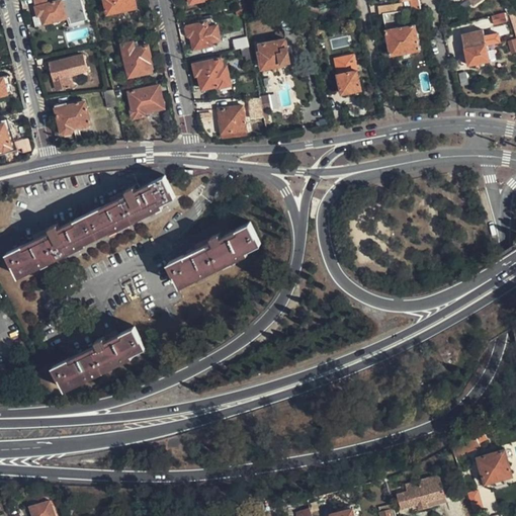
[(66,21),(61,2),(47,5),(45,0),(35,0),(33,1),(34,9),(33,9),(36,19),(39,18),(41,26),(66,21)]
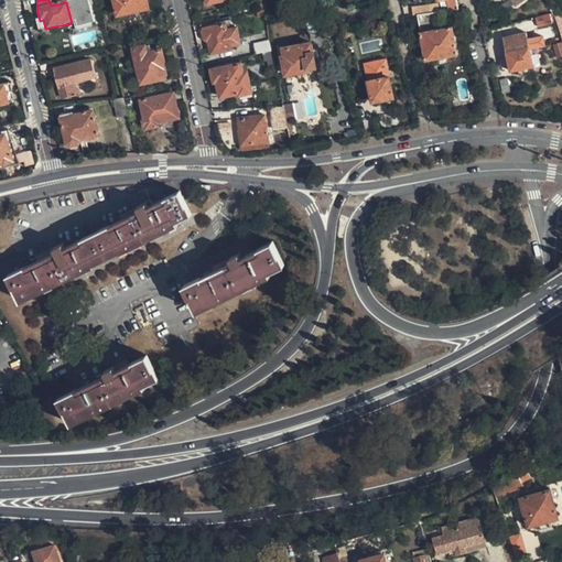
[(112,0),(117,15),(147,8),(144,0),(112,0)]
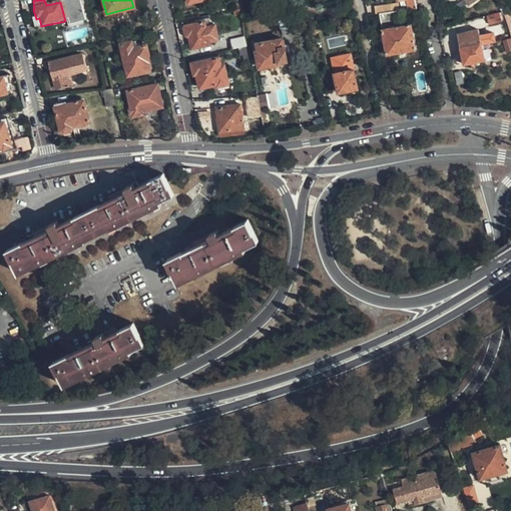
[(417,50),(412,24),(403,26),(400,10),(380,14),(387,55),(417,50)]
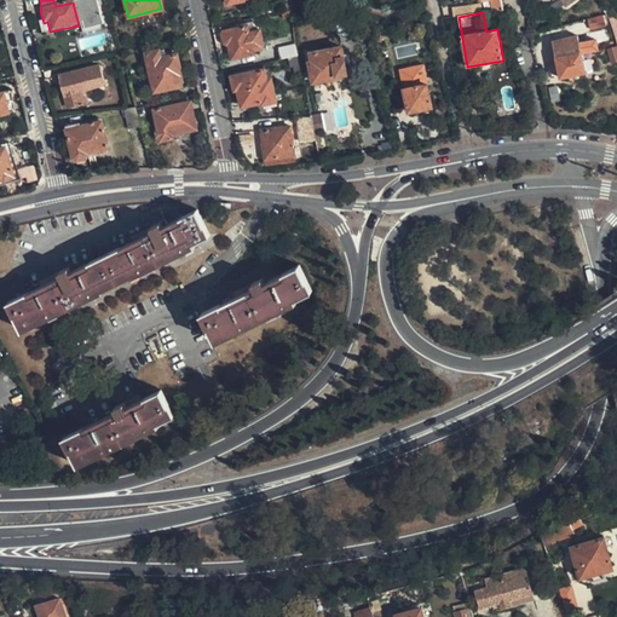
[(346,16),(336,17),(339,34),(349,32),(346,16)]
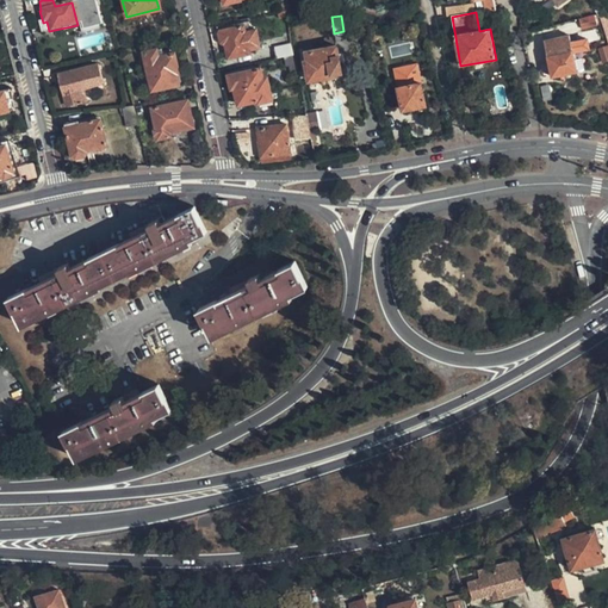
[(578,32),(595,29),(594,17),(576,20),(578,32)]
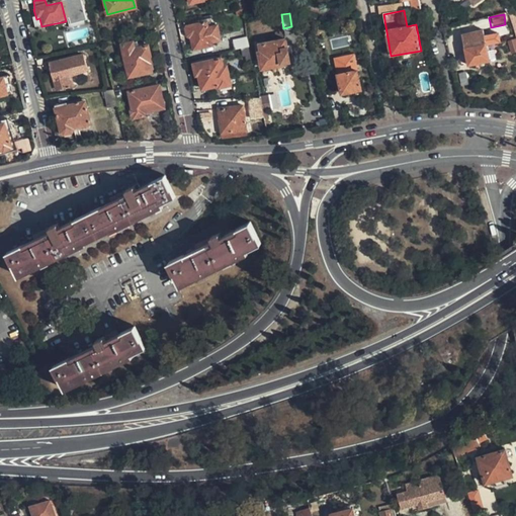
[(508,56),(515,54),(515,15),(508,18),(514,40),(505,43),(508,56)]
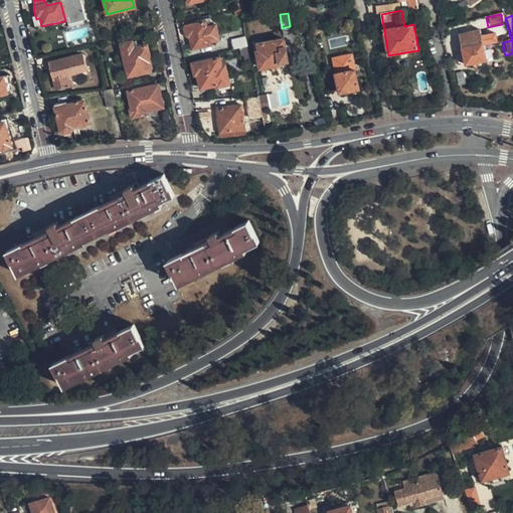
[(210,46),(205,22),(185,27),(184,29),(185,36),(187,38),(190,38),(193,50),(210,46)]
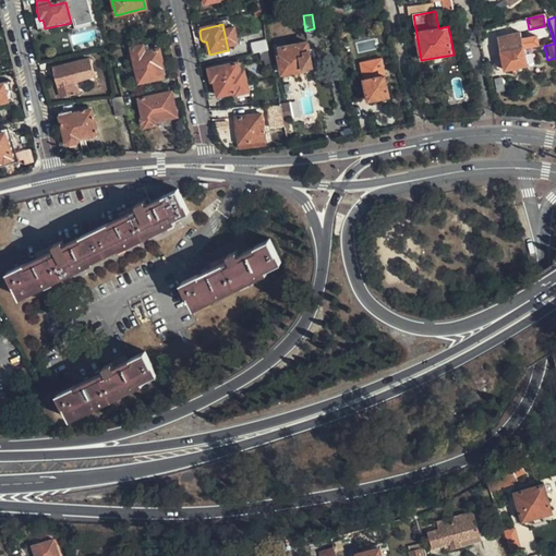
[(504,70),(527,64),(519,33),(496,39),(504,70)]
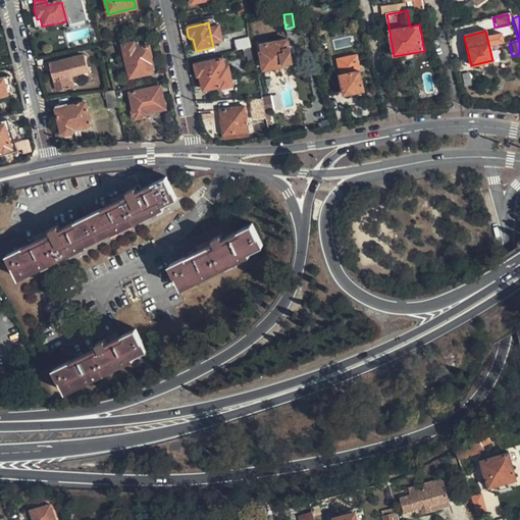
[(236,44),(237,51),(252,48),(251,41),(236,44)]
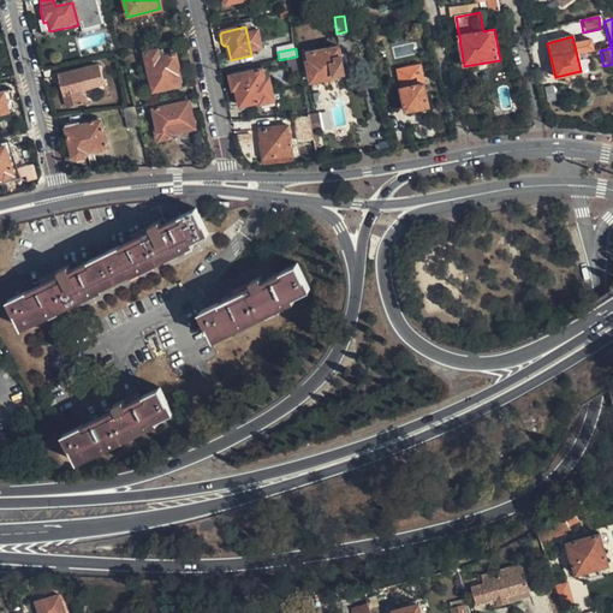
[(340,48),(311,54),(313,61),(309,63),(313,83),(339,78),(338,75),(345,73),(340,48)]
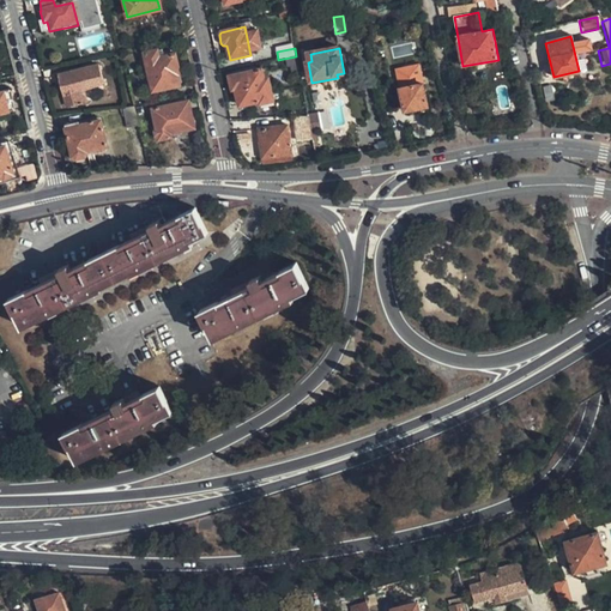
[(179,85),(176,74),(179,74),(174,54),(158,58),(156,52),(143,54),(151,91),(179,85)]
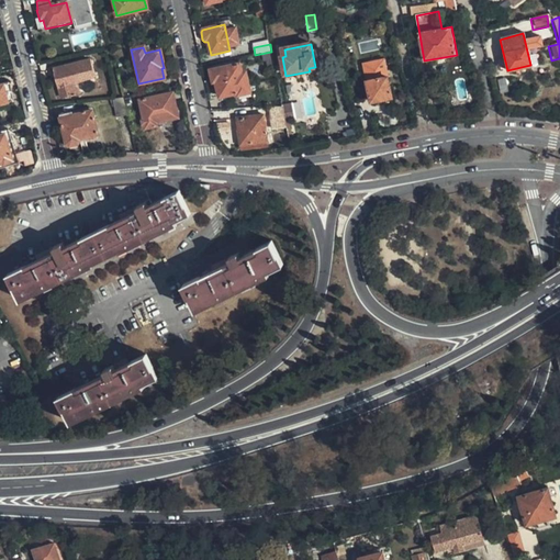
[(51,69),(58,99),(78,94),(76,84),(92,78),(88,59),(51,69)]
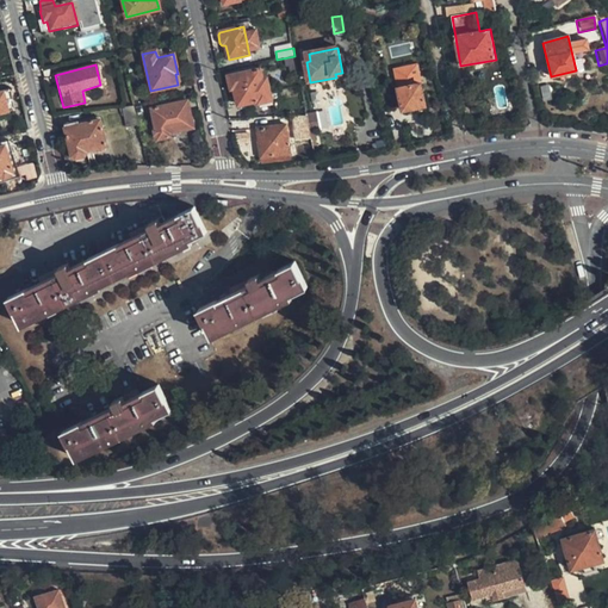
[(228,78),(230,91),(234,90),(237,106),(256,101),(258,105),(271,101),(266,79),(262,80),(259,70),(228,78)]
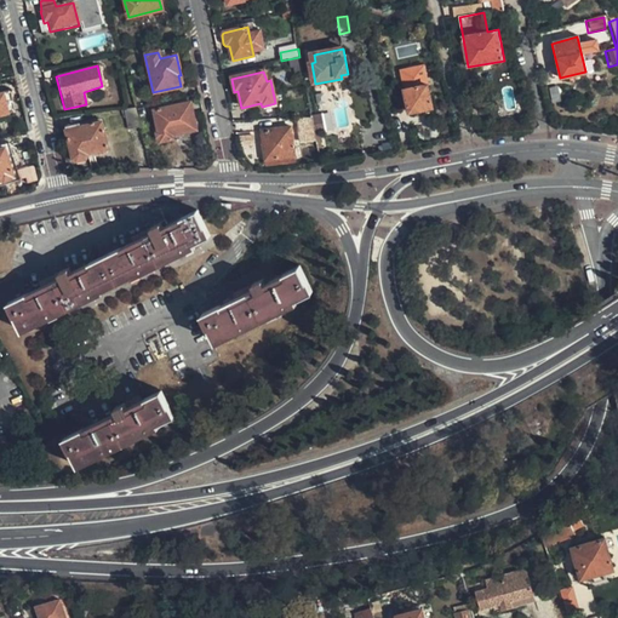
[(412,113),(431,109),(424,79),(422,79),(421,73),(407,75),(408,83),(415,81),(416,89),(406,90),(412,113)]
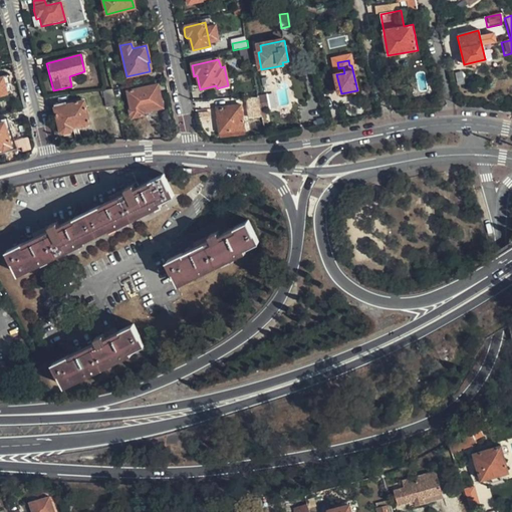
[(6,77),(0,78),(0,96),(10,94),(6,77)]
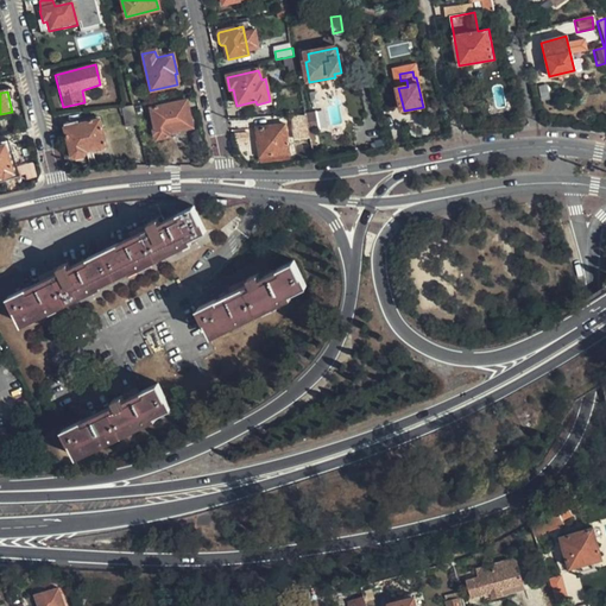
[(149,108),(157,139),(191,131),(184,100),(149,108)]
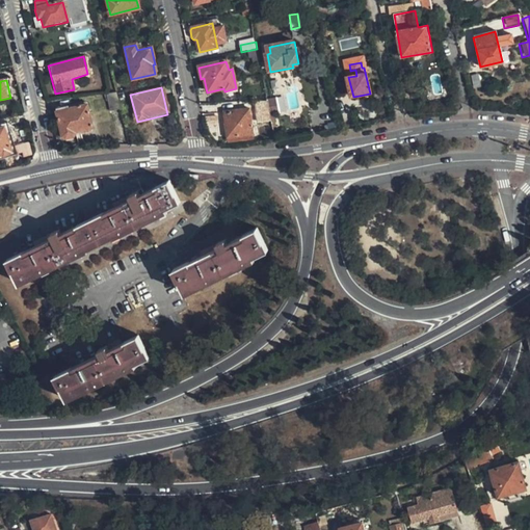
[(114,93),(103,95),(108,111),(117,108),(114,93)]
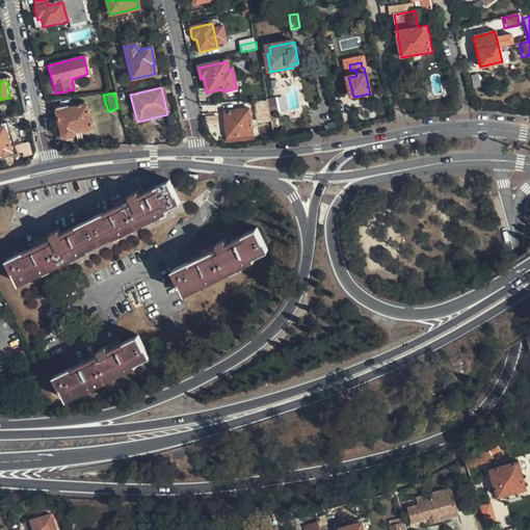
[(276,100),(267,102),(270,117),(275,116),(280,115),(276,100)]
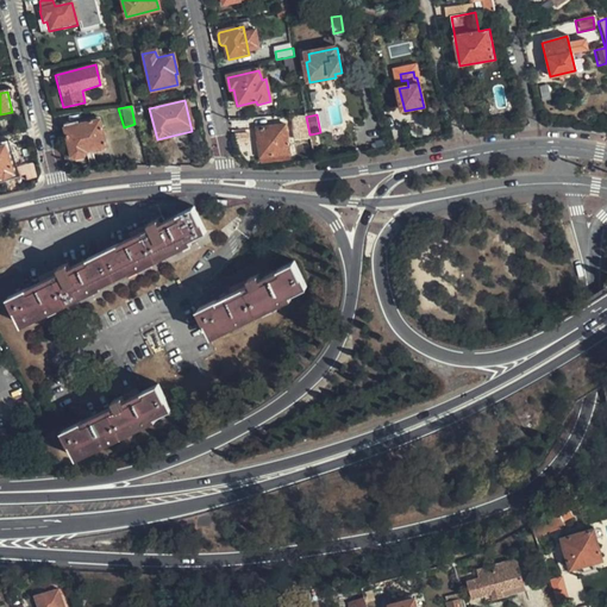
[(107,148),(100,121),(99,118),(89,120),(89,124),(79,126),(77,123),(64,126),(66,130),(72,156),(107,148)]
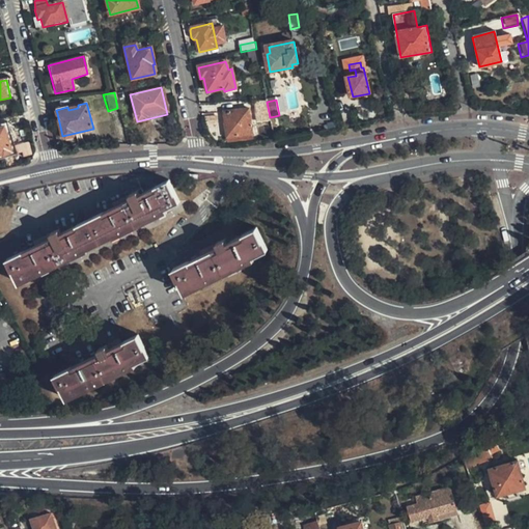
[(203,108),(203,116),(218,115),(217,107),(203,108)]
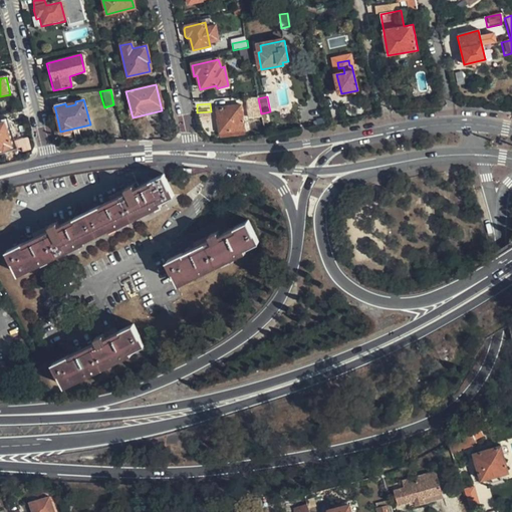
[(221,134),(245,132),(241,106),(218,109),(220,128),(221,134)]
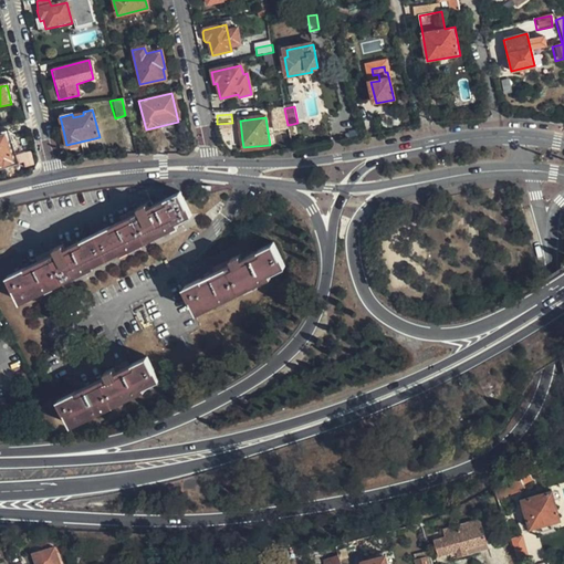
[(0,170),(2,170),(1,167),(6,166),(9,162),(2,137),(0,137),(0,170)]
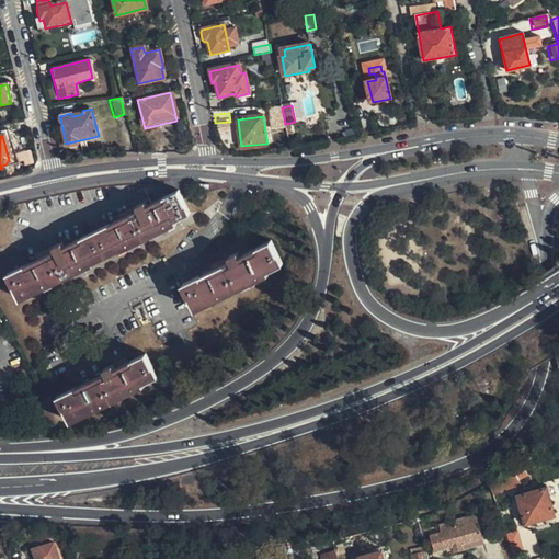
[(16,167),(31,163),(29,152),(14,156),(16,167)]
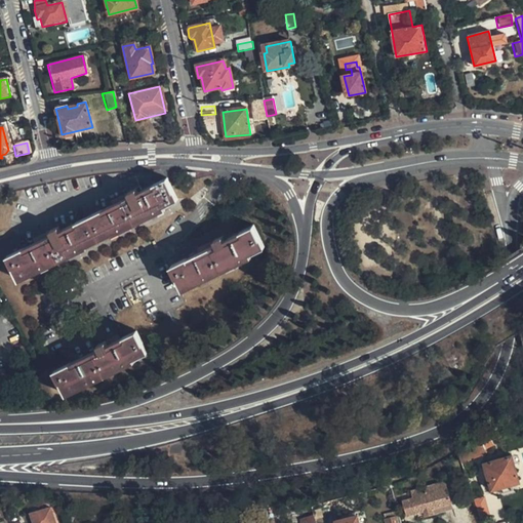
[(174,201),(164,179),(135,193),(134,190),(125,193),(127,197),(56,229),(54,226),(46,231),(47,233),(3,254),(14,277),(24,273),(23,272),(46,260),(47,263),(69,252),(68,250),(124,225),(125,226),(147,216),(146,214),(174,201)]
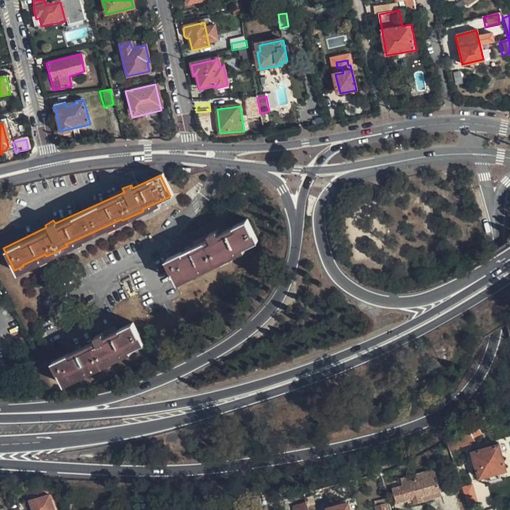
[(244,213),(215,227),(212,223),(206,227),(207,233),(162,254),(176,283),(184,279),(183,277),(206,266),(207,268),(228,258),(227,256),(258,240),(244,213)]
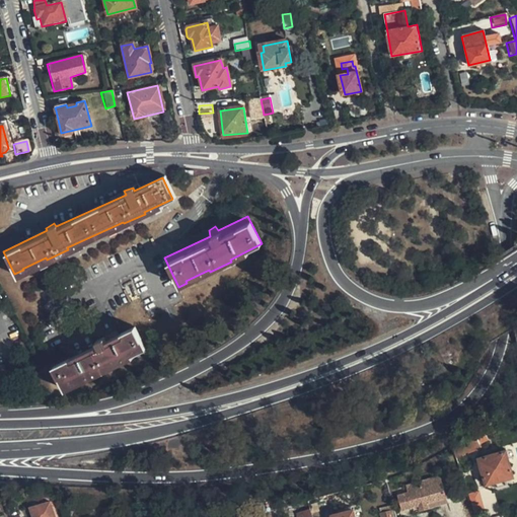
[(145,347),(131,321),(103,336),(100,331),(93,336),(95,340),(49,362),(62,387),(70,384),(70,382),(91,372),(92,374),(114,364),(113,362),(145,347)]
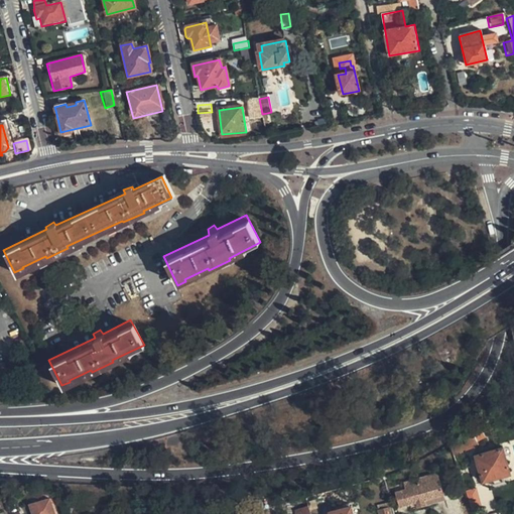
[(447,445),(451,454),(463,448),(465,453),(473,450),(471,444),(484,438),(480,429),(447,445)]
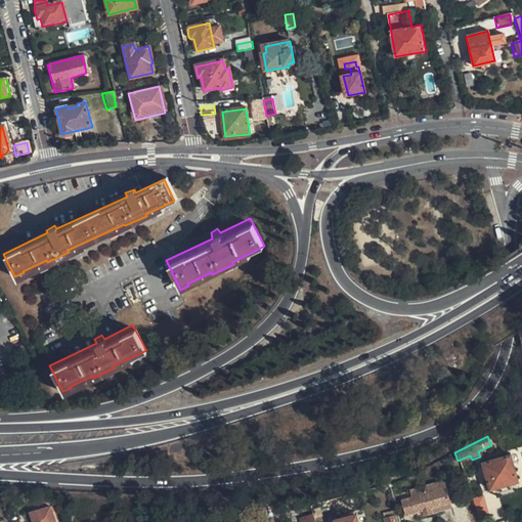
[(515,481),(507,454),(497,458),(496,457),(492,458),(492,460),(480,464),(489,489),(515,481)]
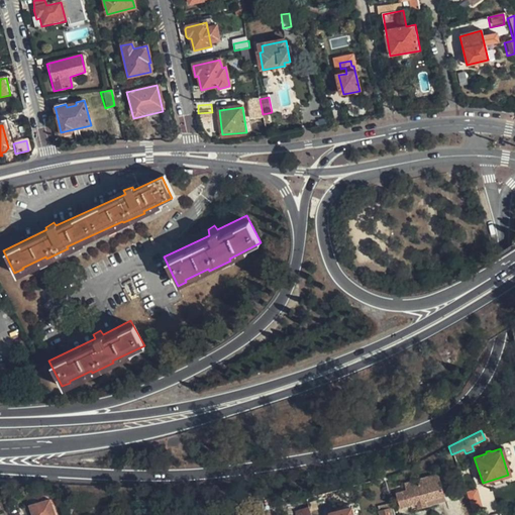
[(442,500),(434,475),(403,484),(405,491),(393,494),(398,509),(407,506),(409,511),(442,500)]
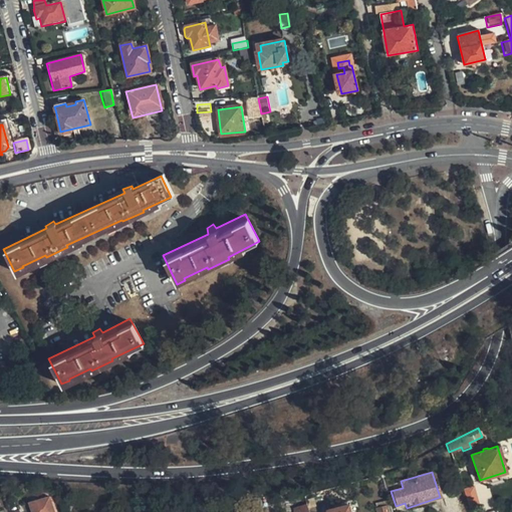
[(467,509),(477,506),(472,488),(462,491),(467,509)]
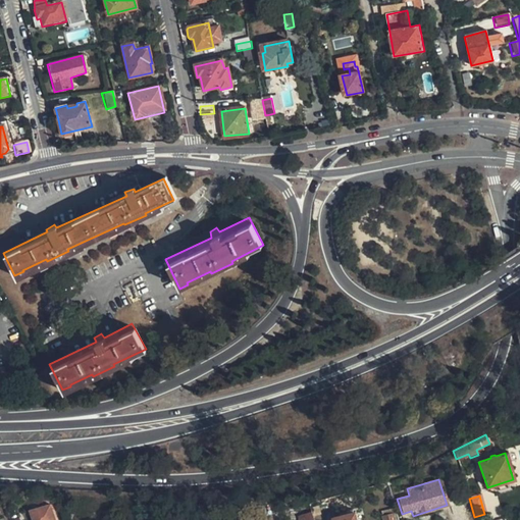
[(51,519),(46,505),(28,510),(31,518),(28,519),(51,519)]
